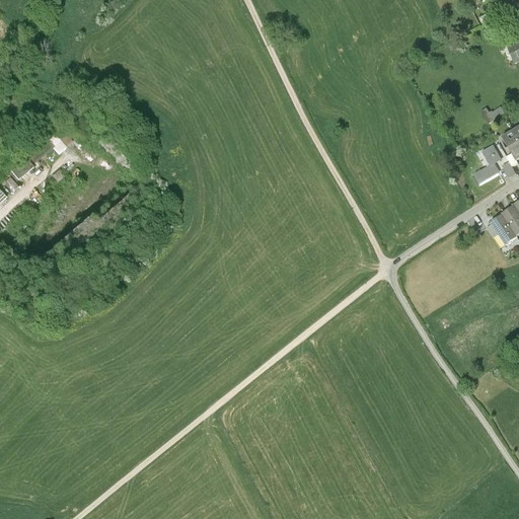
[(518,44),(507,49),(514,66),(518,63),(518,44)]
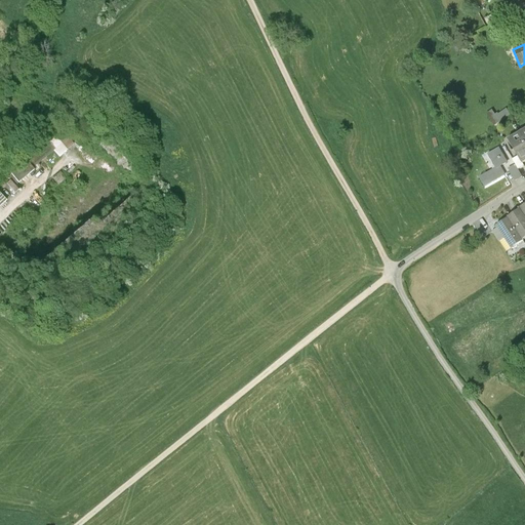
[(494,126),(510,115),(506,111),(498,116),(497,115),(495,116),(492,112),(486,116),(494,126)]
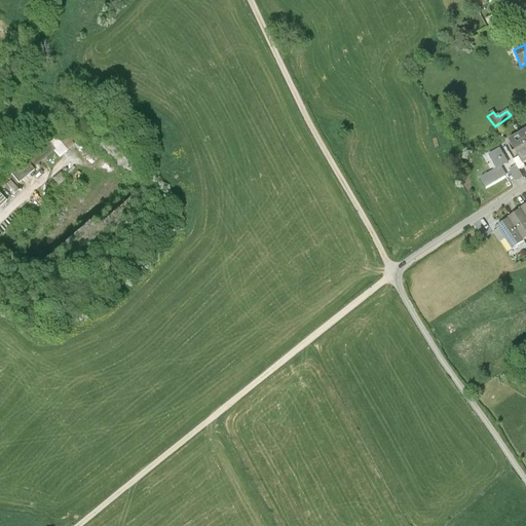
[(54,148),(60,154),(72,143),(57,124),(4,172),(10,178),(14,184),(54,148)]
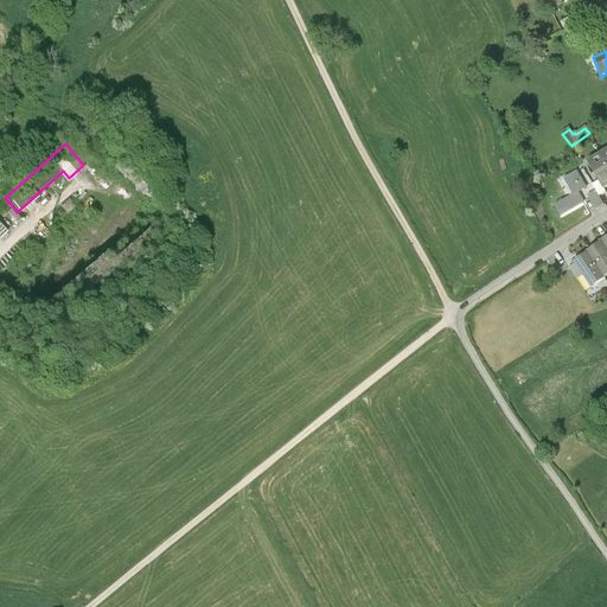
[(606,187),(606,166),(602,158),(589,166),(599,181),(604,190),(606,187)]
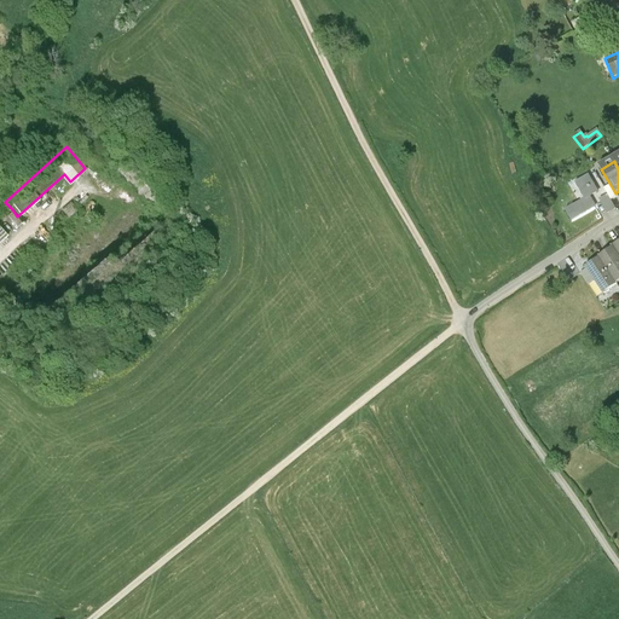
[(597,191),(588,175),(576,181),(584,195),(582,197),(580,197),(583,201),(566,209),(567,210),(572,220),(596,206),(590,196),(597,191)]
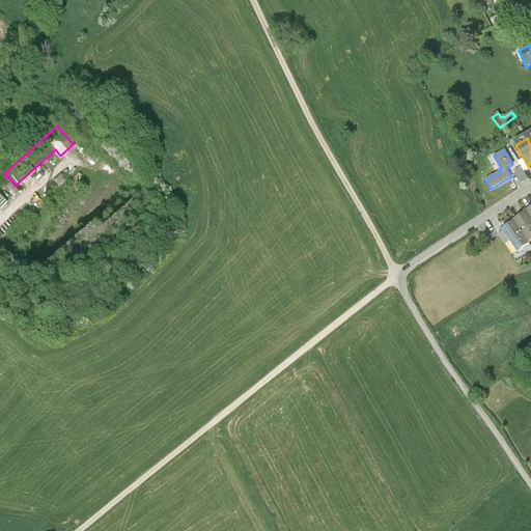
[(524,159),(518,162),(524,172),(529,169),(528,166),(524,159)]
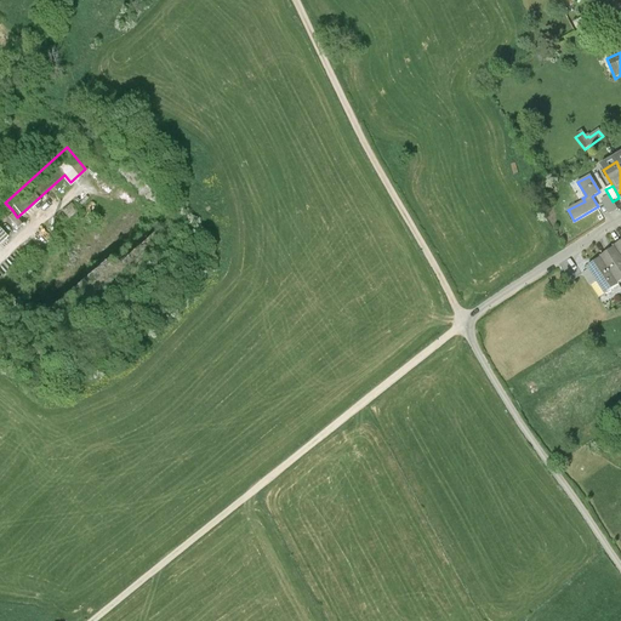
[(610,200),(603,205),(608,215),(610,217),(617,212),(610,200)]
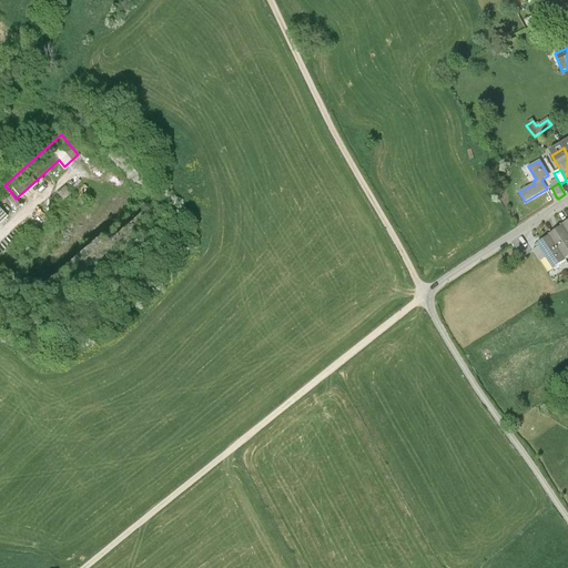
[(549,237),(550,239),(567,263),(567,261),(567,237),(563,230),(549,237)]
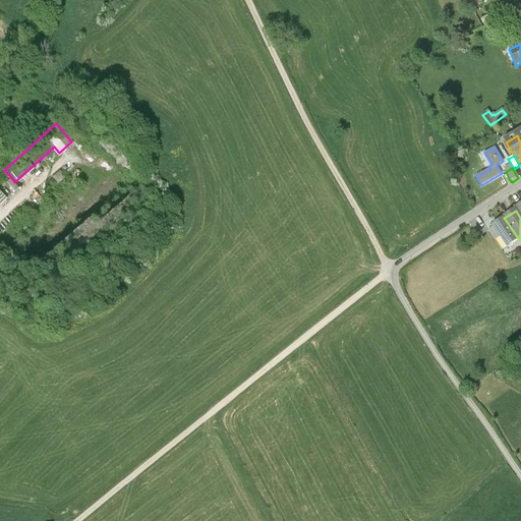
[(520,241),(505,219),(503,218),(500,220),(500,222),(493,226),(494,228),(501,238),(509,249),(520,241)]
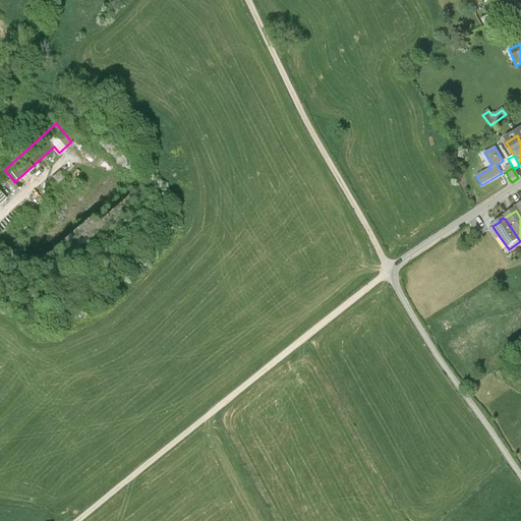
[(501,238),(494,228),(488,231),(496,241),(501,238)]
